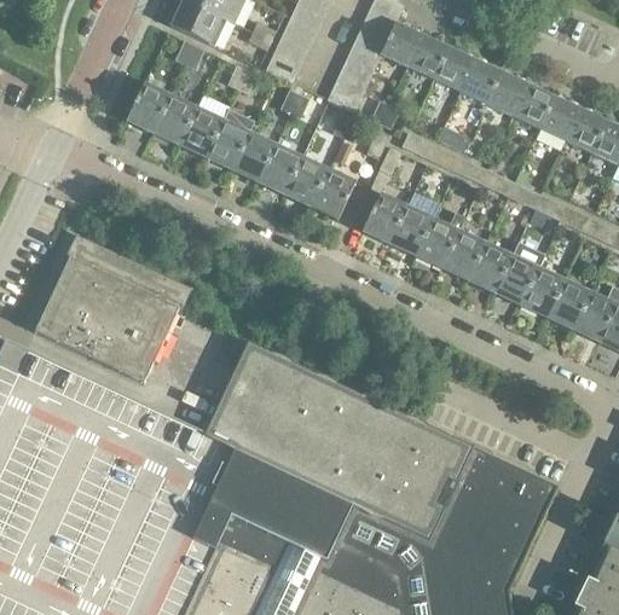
[(226,18),(187,0),(185,0),(177,17),(178,17),(173,27),(214,46),(226,18)]
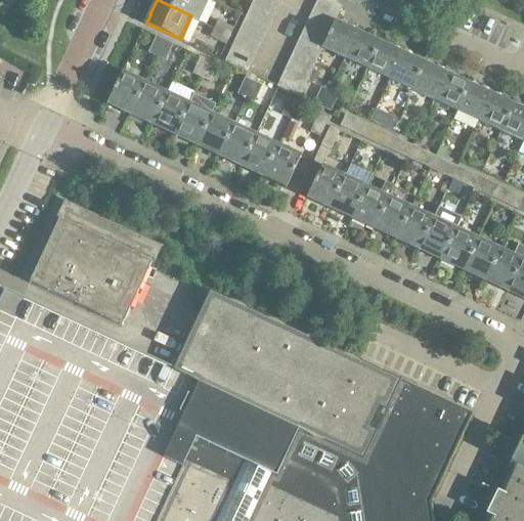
[(159,0),(191,15),(199,18),(207,0),(159,0)]
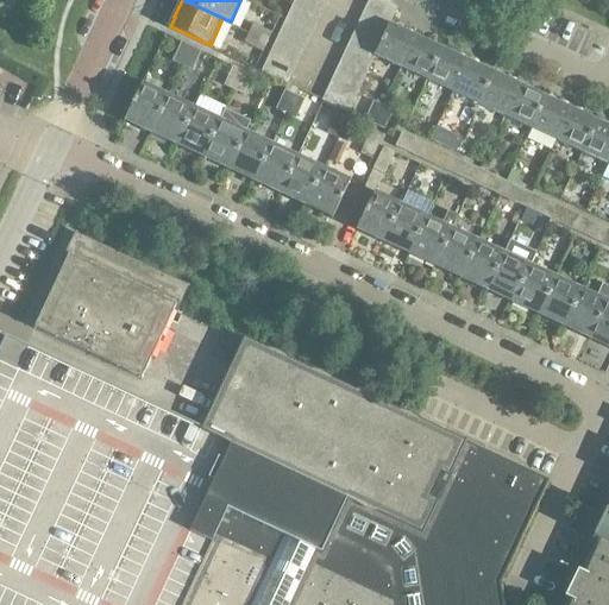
[(318,17),(324,4),(316,0),(294,0),(292,5),(318,17)]
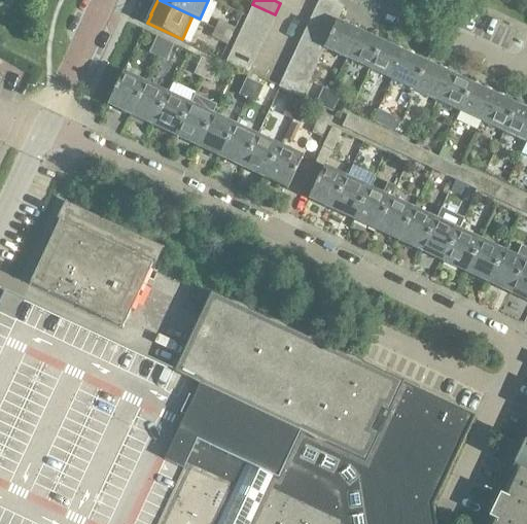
[(338,16),(344,5),(332,0),(317,0),(315,6),(338,16)]
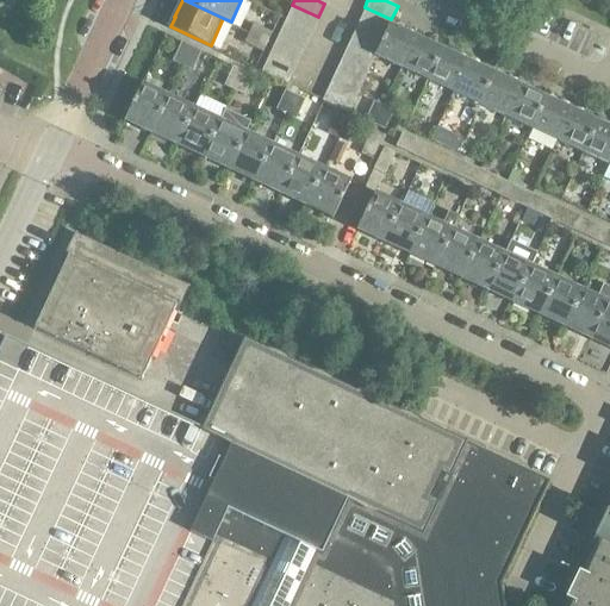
[(311,30),(318,17),(292,5),(286,18),(311,30)]
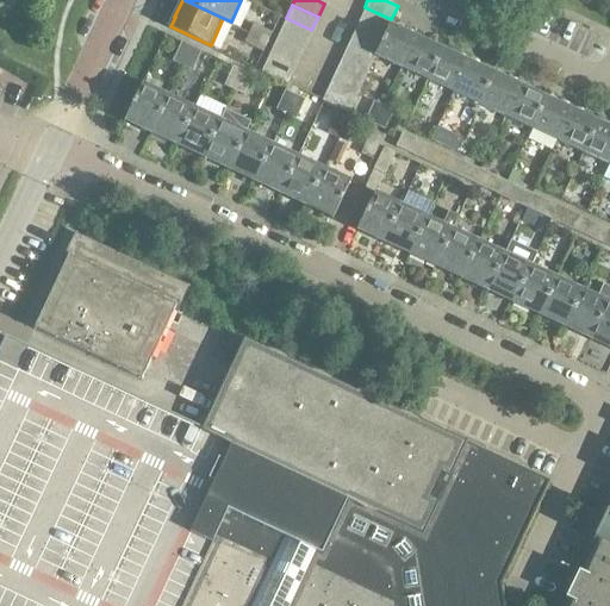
[(385,32),(390,24),(391,19),(365,7),(359,20),(385,32)]
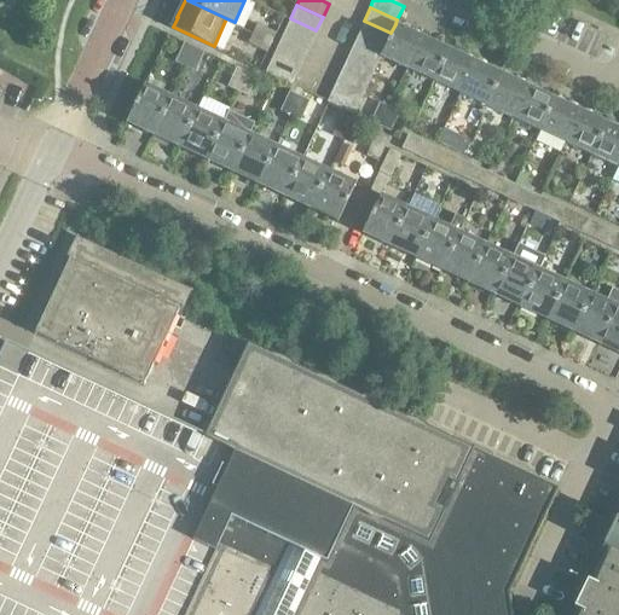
[(310,44),(316,30),(290,18),(284,30),(310,44)]
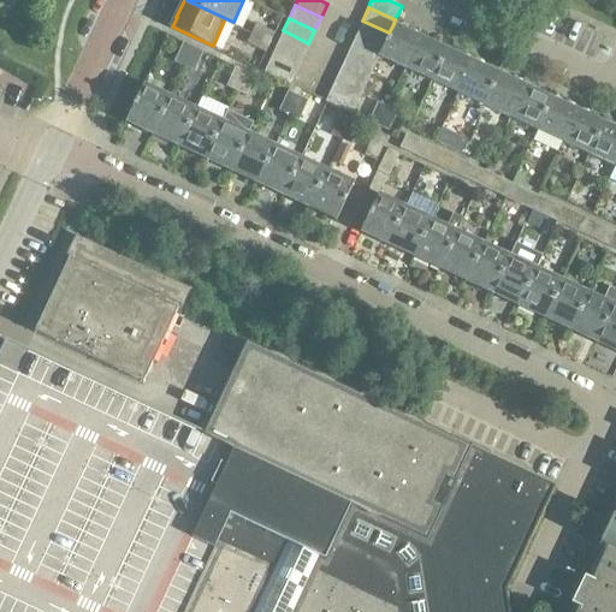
[(255,21),(250,30),(271,40),(274,30),(255,21)]
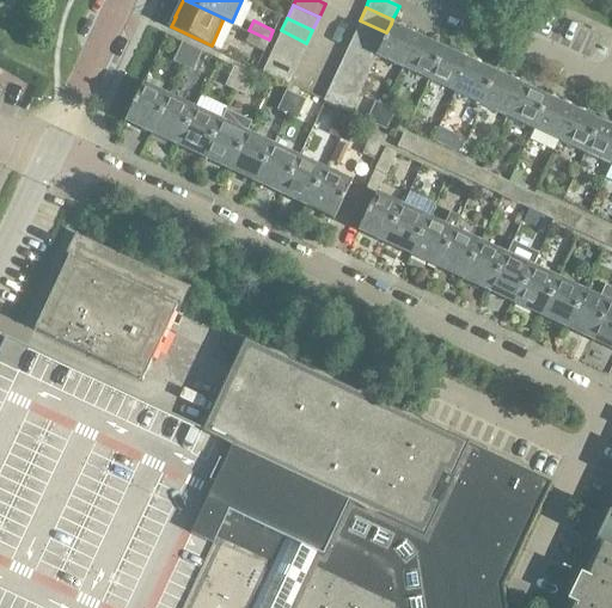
[(380,45),(386,32),(360,20),(354,32),(380,45)]
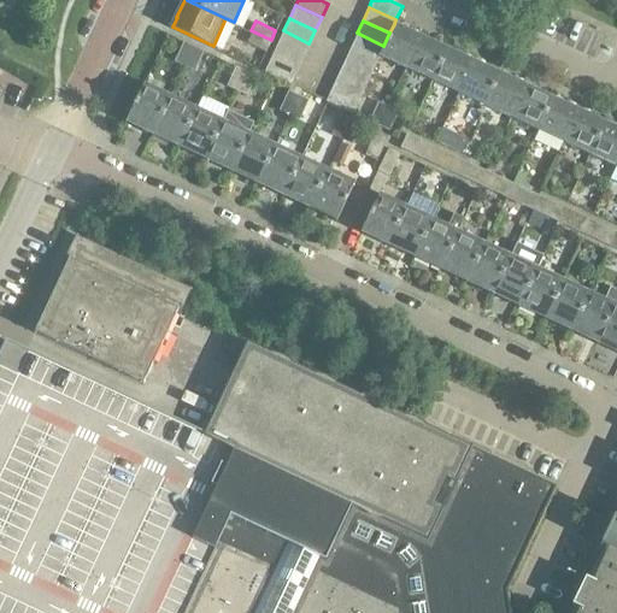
[(406,66),(419,36),(394,24),(389,33),(383,46),(380,53),(406,66)]
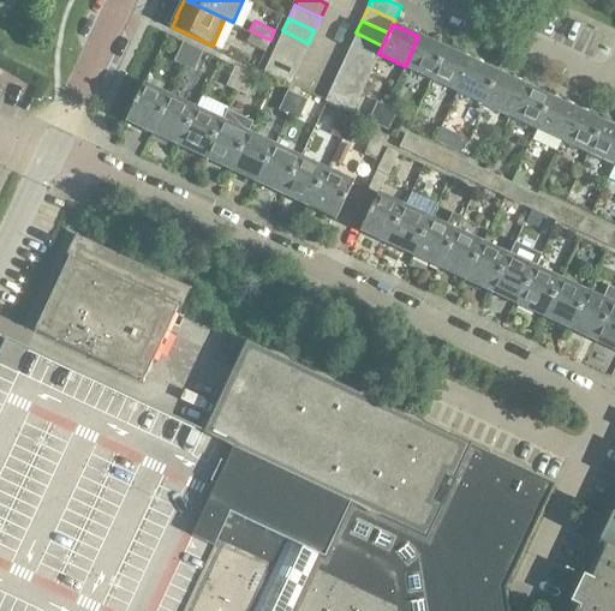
[(266,49),(270,40),(250,30),(245,40),(266,49)]
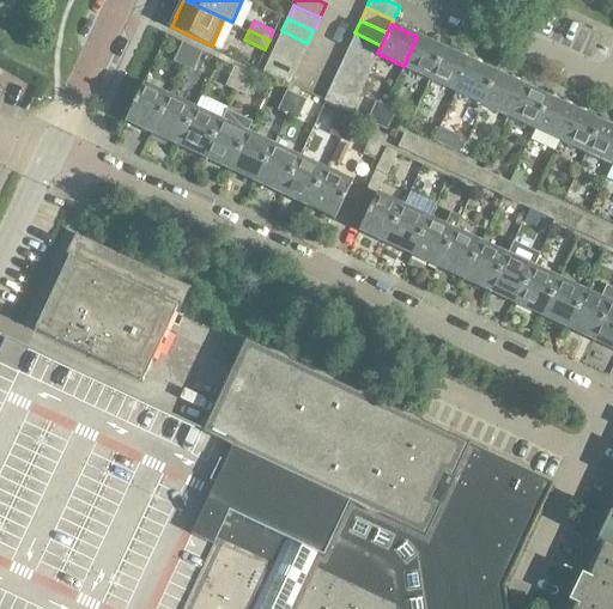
[(301,56),(307,43),(281,30),(274,43),(301,56)]
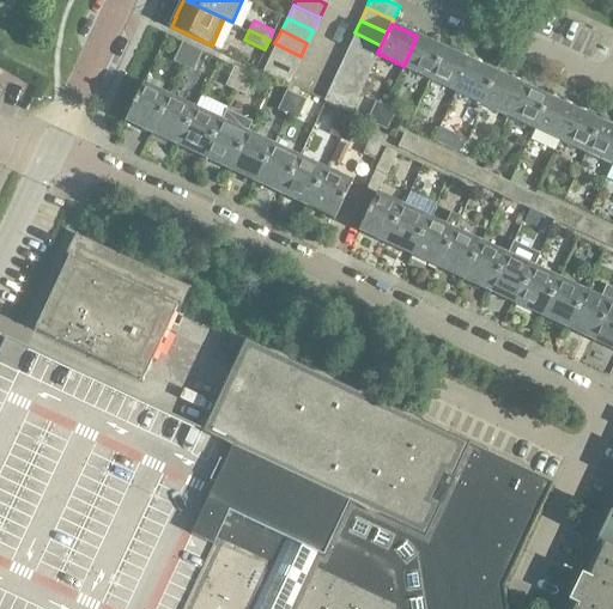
[(377,53),(381,46),(354,32),(349,46),(375,59),(377,53)]
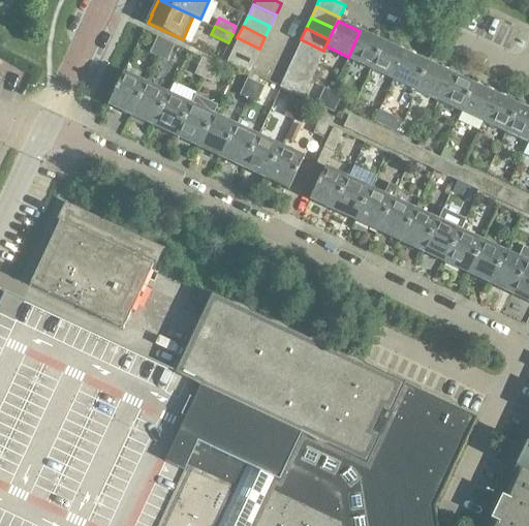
[(382,41),(360,31),(348,57),(370,67),(382,41)]
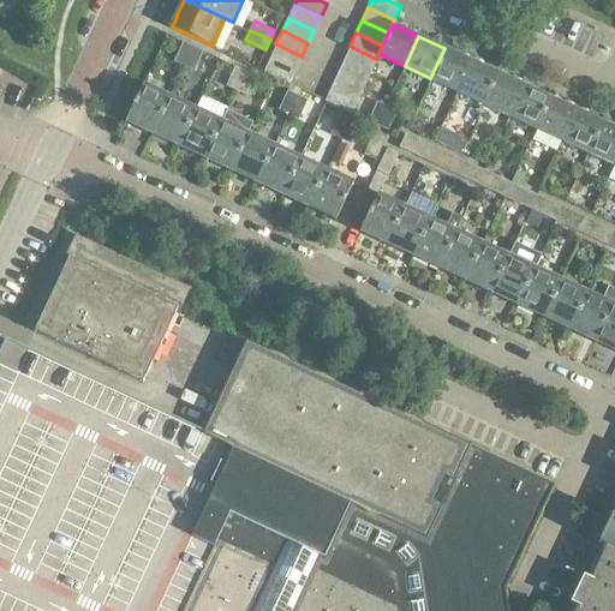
[(184,64),(192,46),(183,41),(173,59),(184,64)]
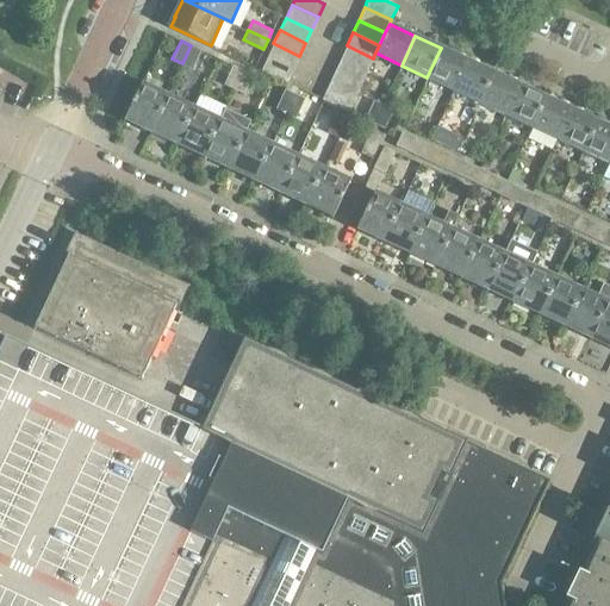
[(293,69),(299,56),(273,43),(267,56),(293,69)]
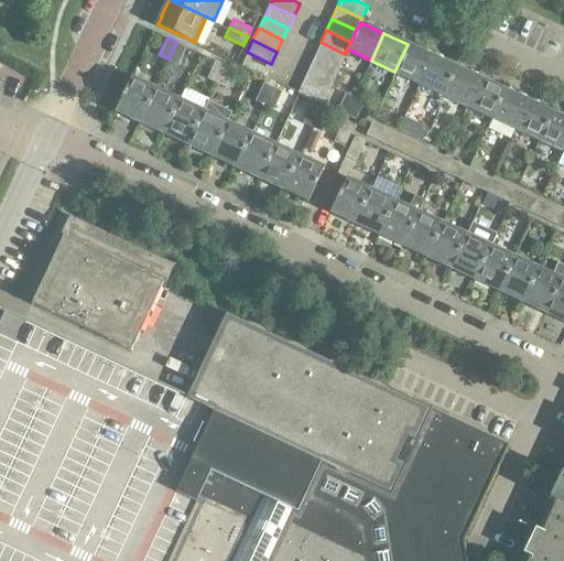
[(185,45),(176,42),(169,58),(176,63),(185,45)]
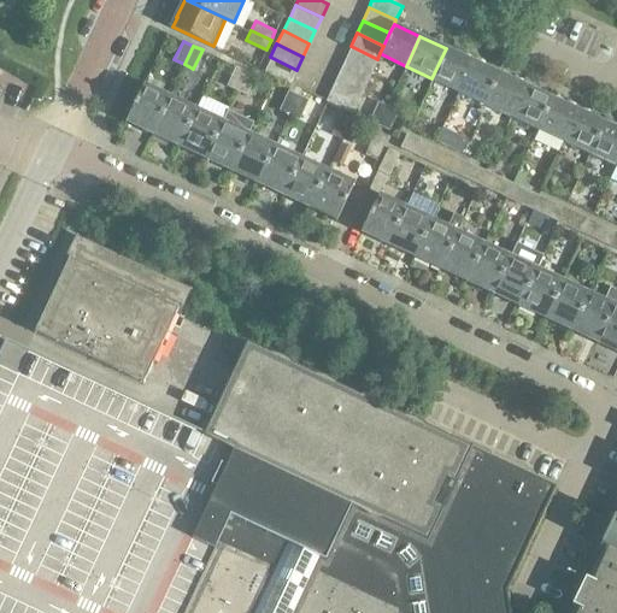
[(371,71),(377,59),(351,46),(345,59),(371,71)]
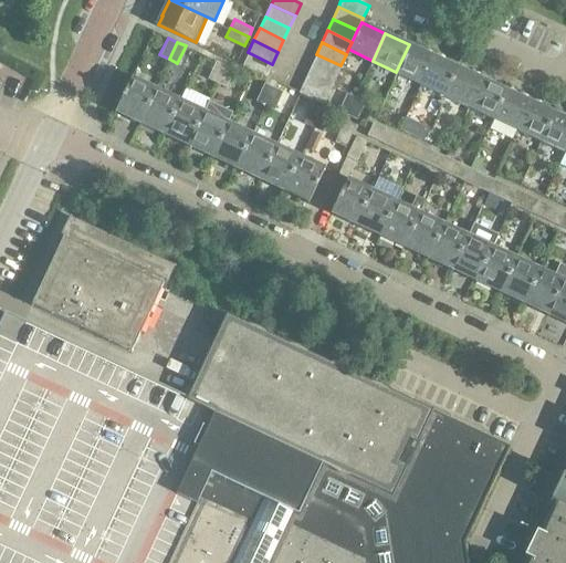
[(433,55),(409,44),(396,72),(420,83),(433,55)]
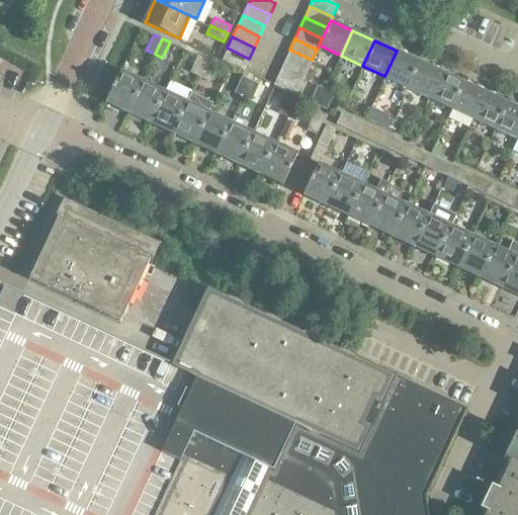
[(249,59),(227,48),(222,59),(244,70),(249,59)]
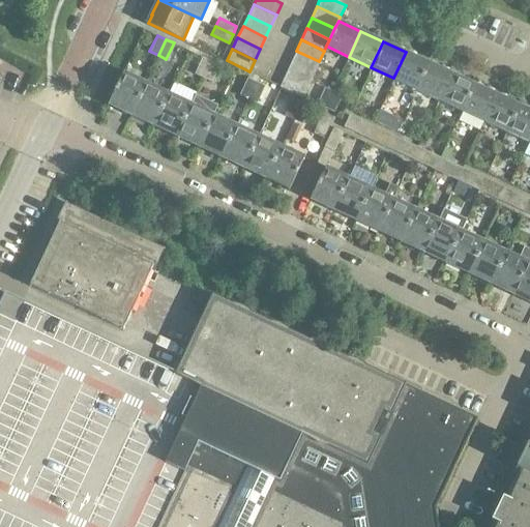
[(313,72),(319,61),(296,51),(291,62),(313,72)]
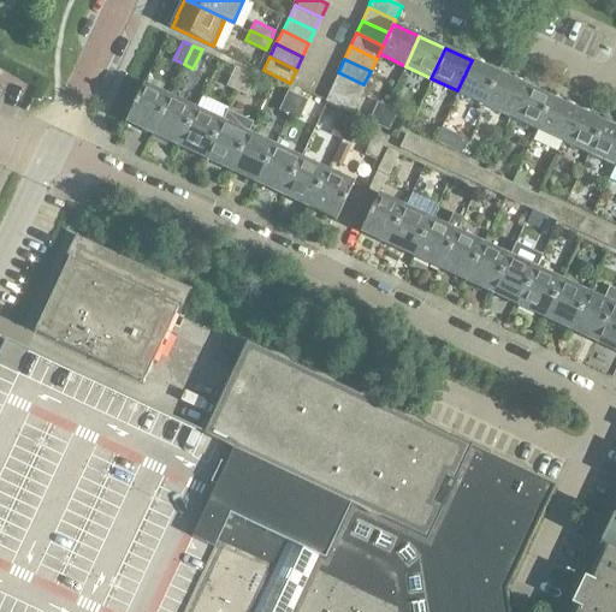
[(484,102),(498,72),(472,60),(457,90),(484,102)]
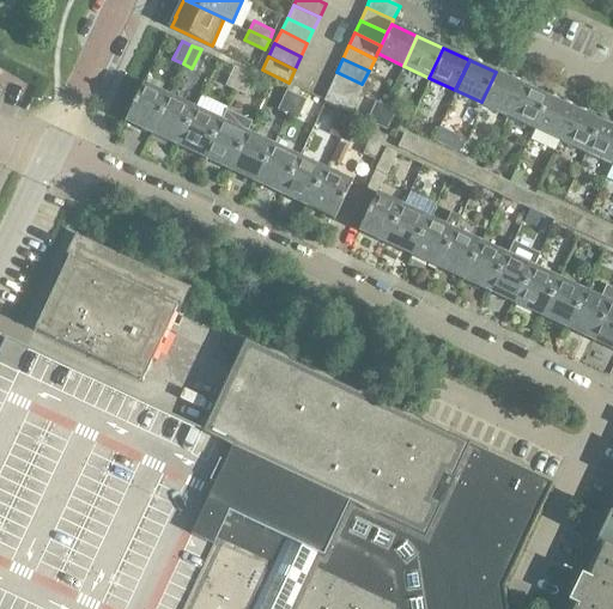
[(235,87),(243,69),(234,65),(225,83),(235,87)]
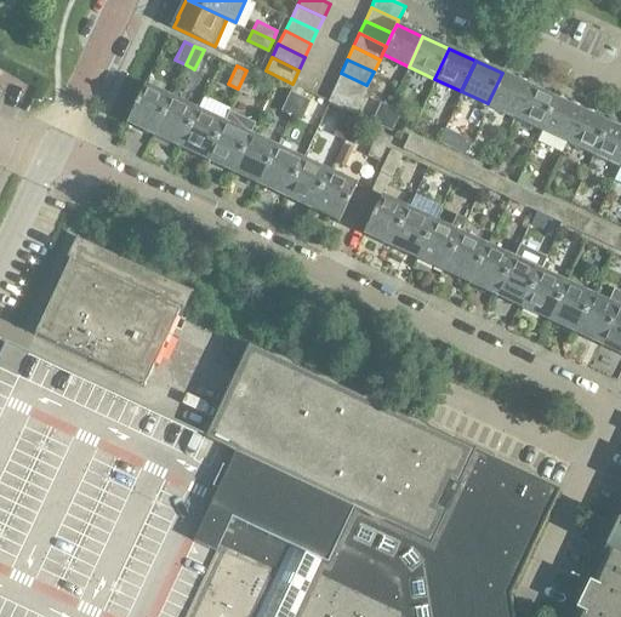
[(256,74),(246,70),(238,89),(248,93),(256,74)]
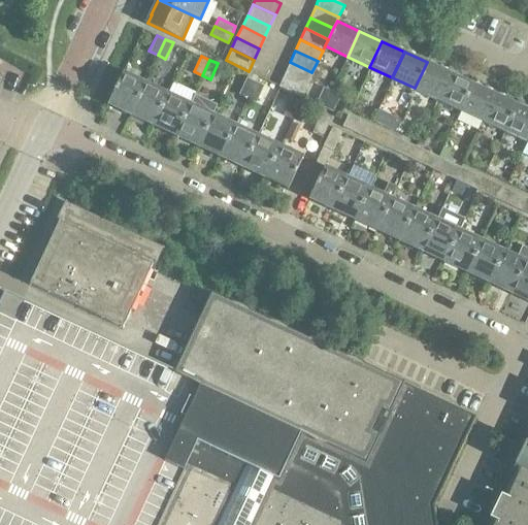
[(306,84),(311,72),(290,62),(284,73),(306,84)]
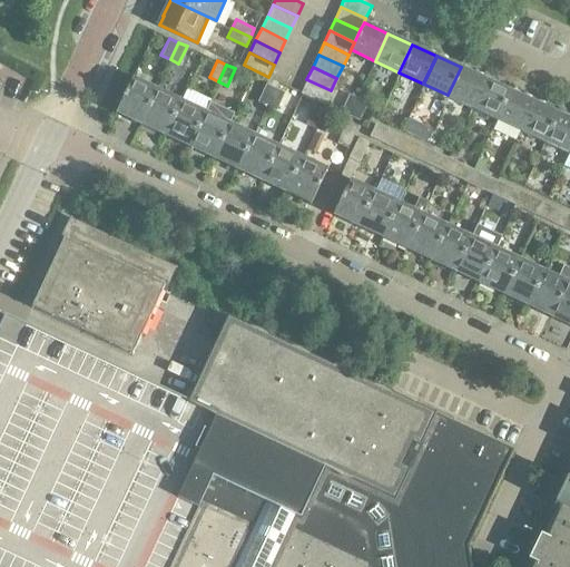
[(472,107),(485,78),(461,67),(448,95),(472,107)]
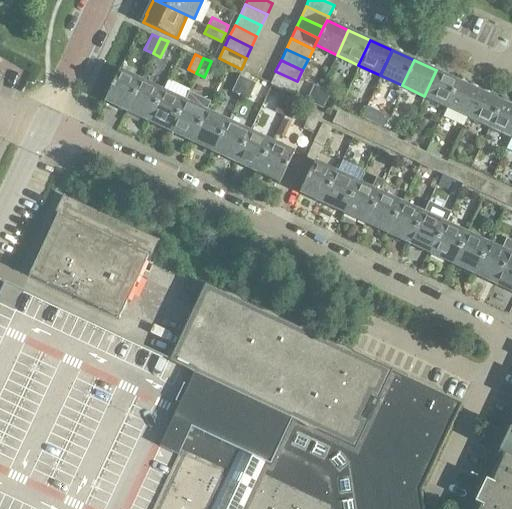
[(127,109),(140,79),(118,69),(104,99),(118,106),(119,105),(127,109)]
